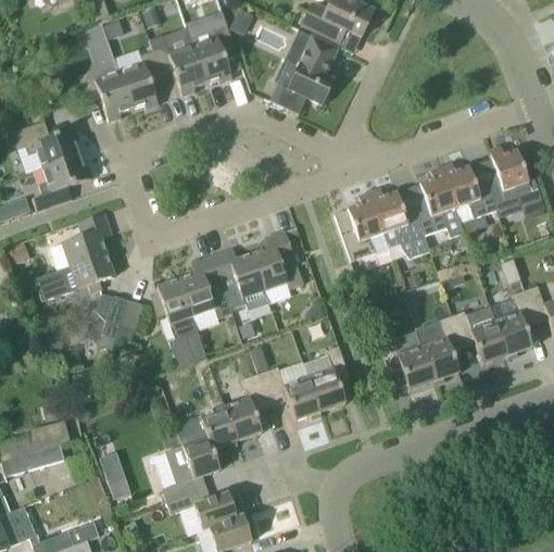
[(302,24),(339,41),(340,42),(347,29),(362,37),(375,10),(360,2),(361,0),(329,0),(326,8),(313,1),(302,24)]
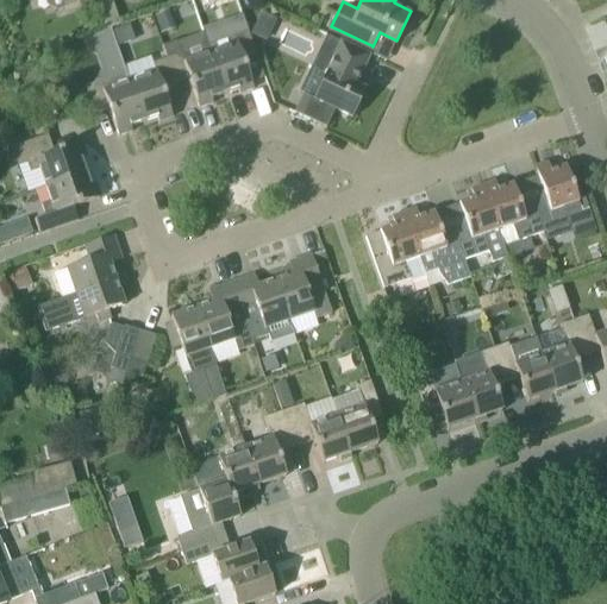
[(245,58),(258,54),(249,27),(235,32),(238,41),(212,50),(226,90),(239,86),(241,90),(255,86),(245,58)]
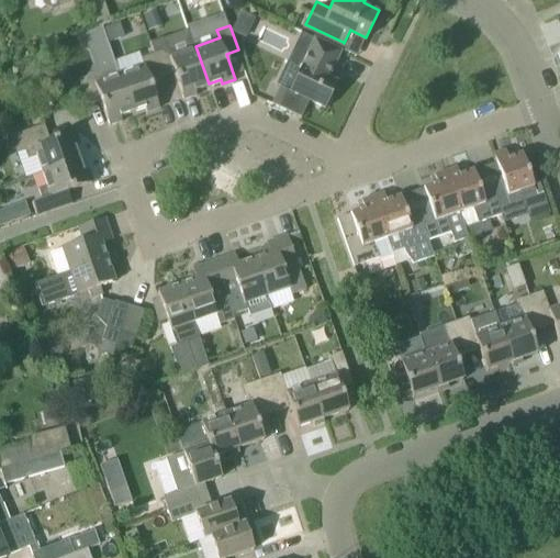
[(316,36),(291,89),(326,105),(338,80),(328,75),(342,48),(316,36)]
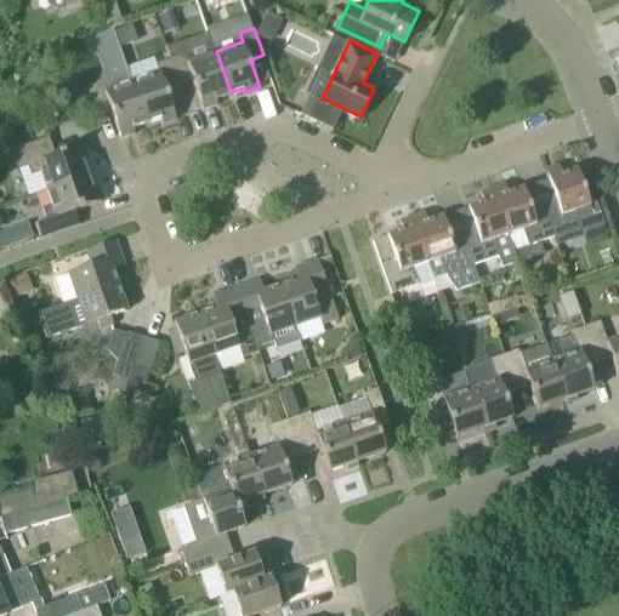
[(101,86),(91,90),(98,113),(112,108),(121,136),(136,131),(135,126),(148,121),(134,80),(121,46),(104,52),(109,68),(101,86)]
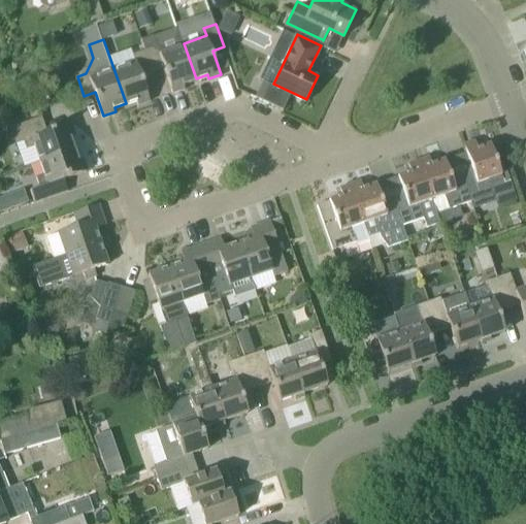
[(145,47),(154,71),(165,67),(173,91),(186,87),(184,83),(196,78),(184,43),(161,52),(159,43),(145,47)]
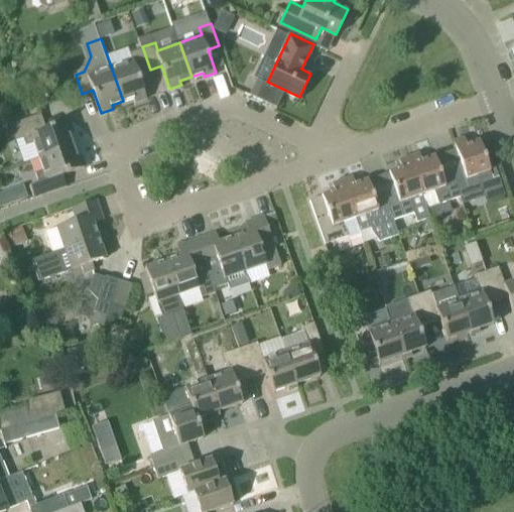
[(142,46),(131,50),(133,58),(111,67),(123,101),(134,97),(135,101),(147,97),(139,74),(150,70),(142,46)]
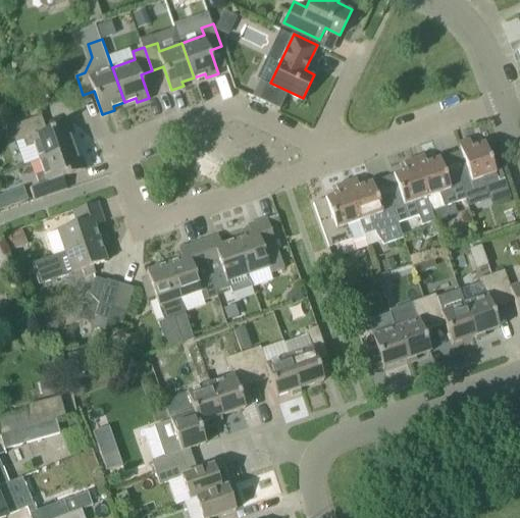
[(35,142),(41,157),(75,145),(71,134),(74,133),(70,120),(48,128),(42,113),(10,124),(15,140),(24,137),(27,145),(35,142)]
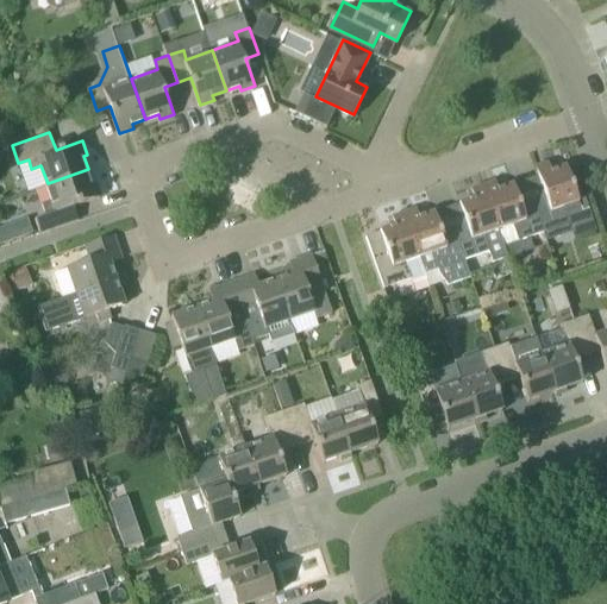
[(534,200),(544,230),(590,214),(582,190),(577,193),(573,181),(577,180),(573,165),(568,168),(567,163),(551,169),(549,159),(536,164),(546,195),(534,200)]
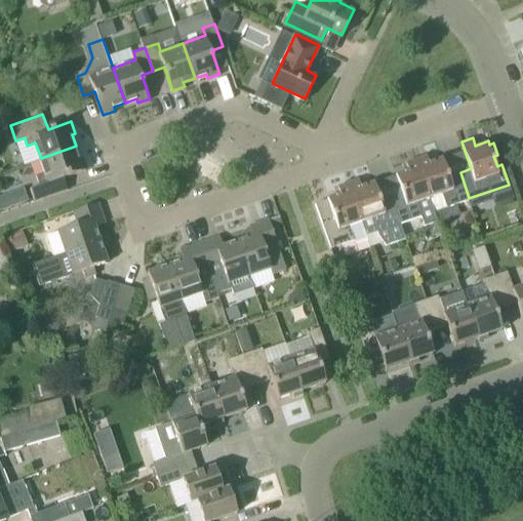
[(31,187),(35,199),(68,188),(64,175),(87,168),(83,156),(80,157),(76,146),(41,158),(45,170),(37,172),(40,184),(31,187)]
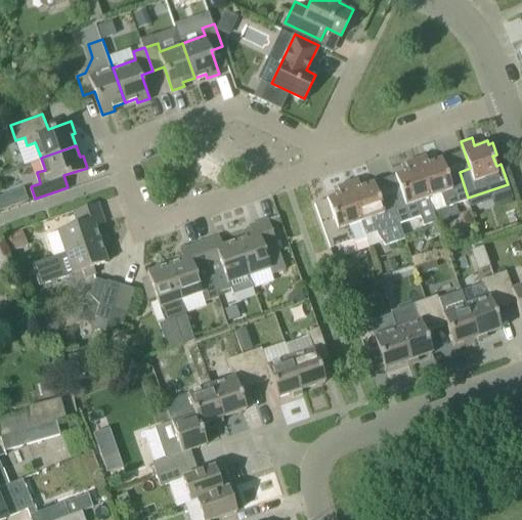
[(434,210),(434,209),(468,198),(460,172),(448,175),(442,157),(429,161),(427,153),(416,157),(434,210)]
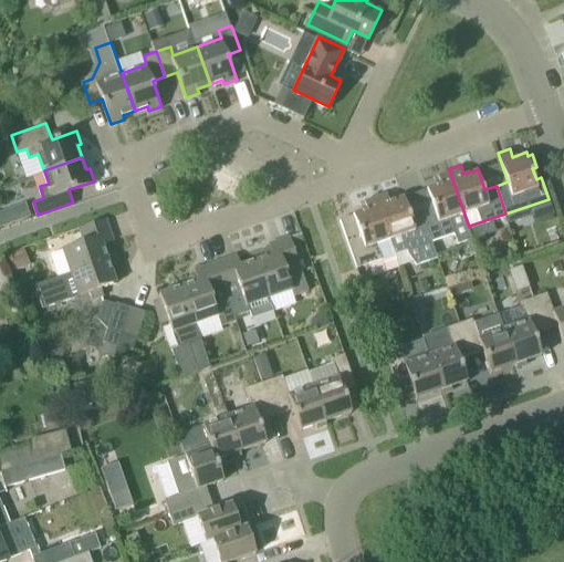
[(432,239),(455,231),(459,241),(473,236),(469,226),(469,227),(449,169),(438,173),(441,181),(427,186),(435,207),(423,211),(432,239)]
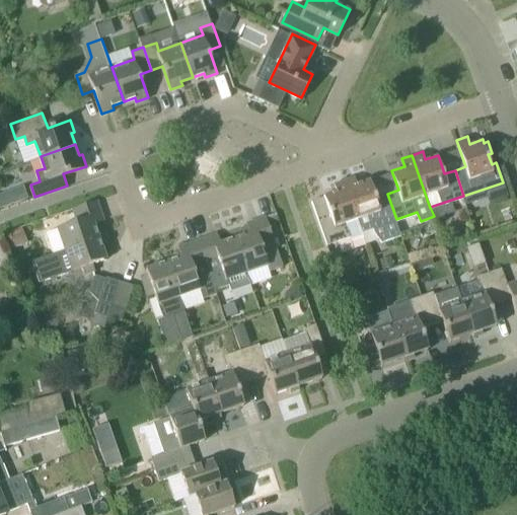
[(396,219),(387,194),(377,198),(370,178),(358,182),(355,175),(345,178),(363,231),(374,227),(375,230),(382,240),(401,233),(395,219),(396,219)]
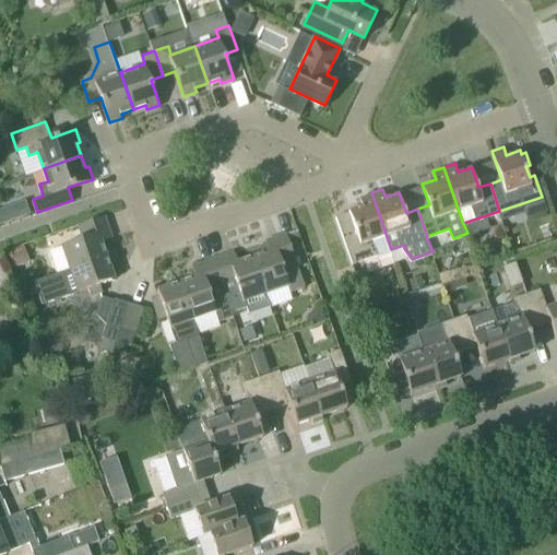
[(391,249),(371,192),(360,197),(363,204),(350,210),(356,229),(343,235),(353,262),(378,254),(379,258),(392,254),(391,249)]
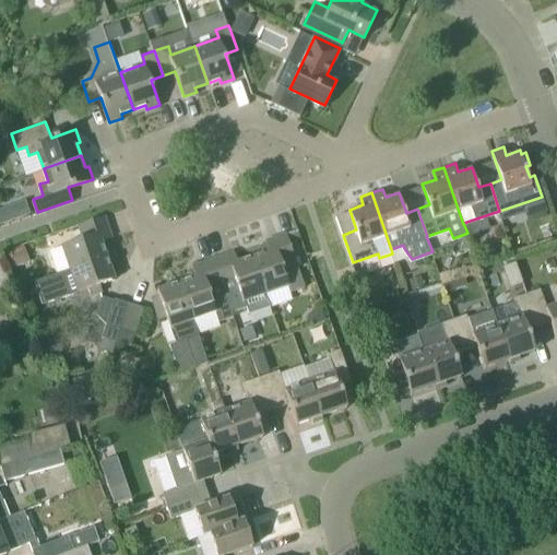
[(61,243),(69,267),(107,255),(102,238),(113,235),(105,214),(79,223),(83,235),(61,243)]
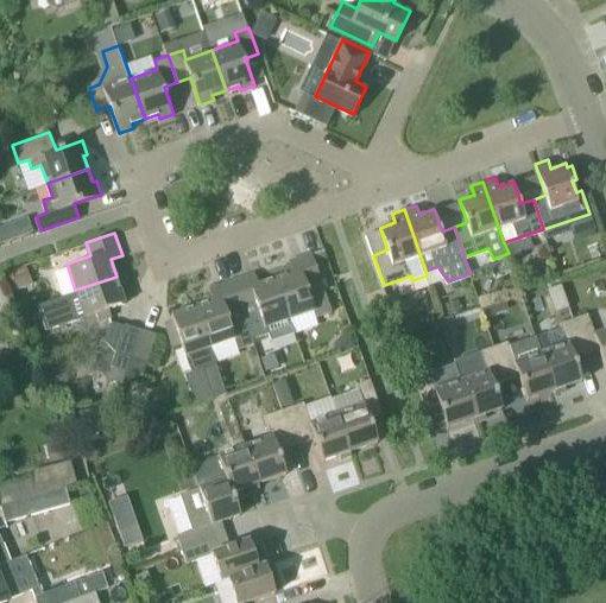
[(333,310),(322,279),(313,252),(289,259),(292,270),(276,275),(290,316),(314,308),(316,316),(333,310)]
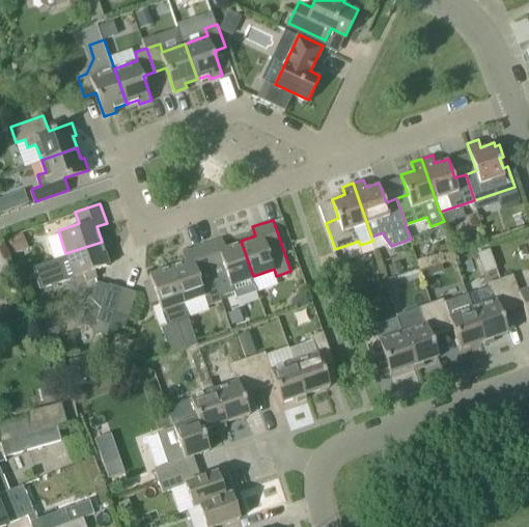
[(223,237),(203,244),(221,296),(221,295),(235,290),(232,283),(253,276),(241,241),(226,246),(223,237)]
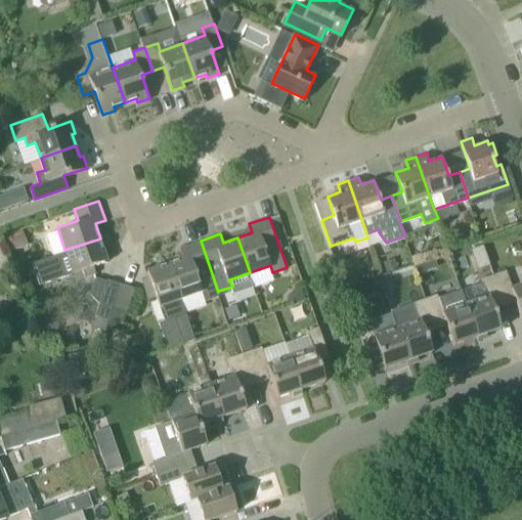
[(100,239),(64,250),(66,252),(51,257),(57,276),(83,267),(86,275),(96,271),(94,264),(107,259),(100,239)]
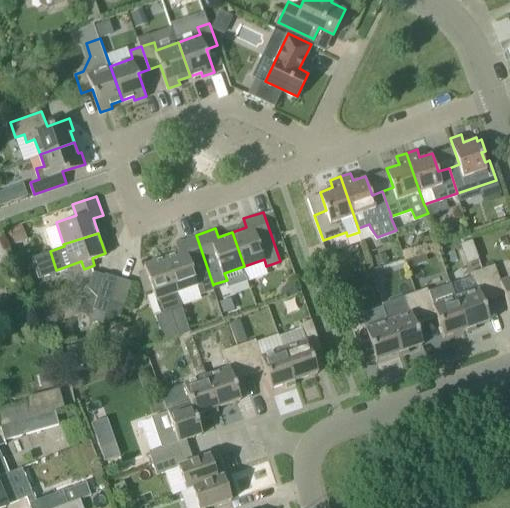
[(213,285),(196,235),(176,242),(180,251),(166,256),(178,291),(197,284),(201,293),(214,288),(213,284),(213,285)]
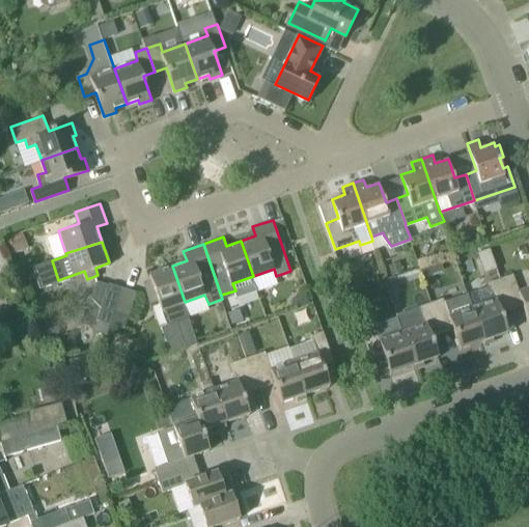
[(423,275),(434,272),(429,261),(419,265),(423,275)]
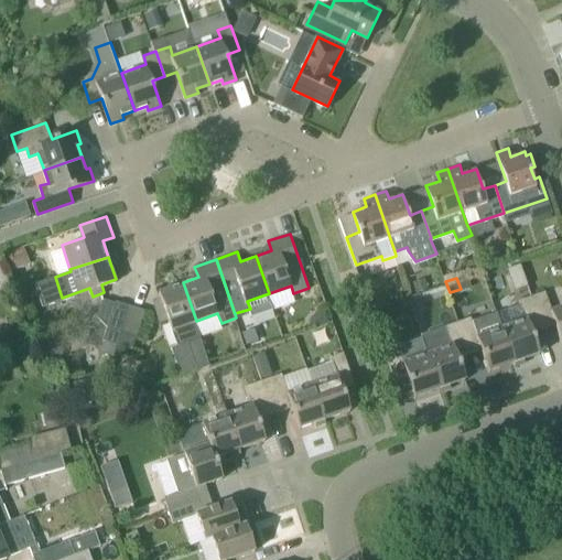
[(154,299),(162,320),(169,318),(172,329),(177,344),(188,340),(198,368),(211,364),(201,335),(196,321),(183,282),(160,291),(161,297),(154,299)]
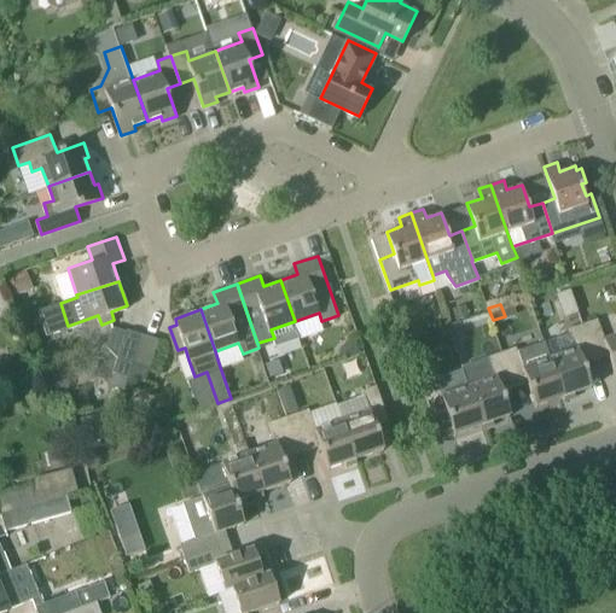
[(615,334),(605,338),(598,316),(585,321),(597,357),(610,354),(615,369),(615,334)]
